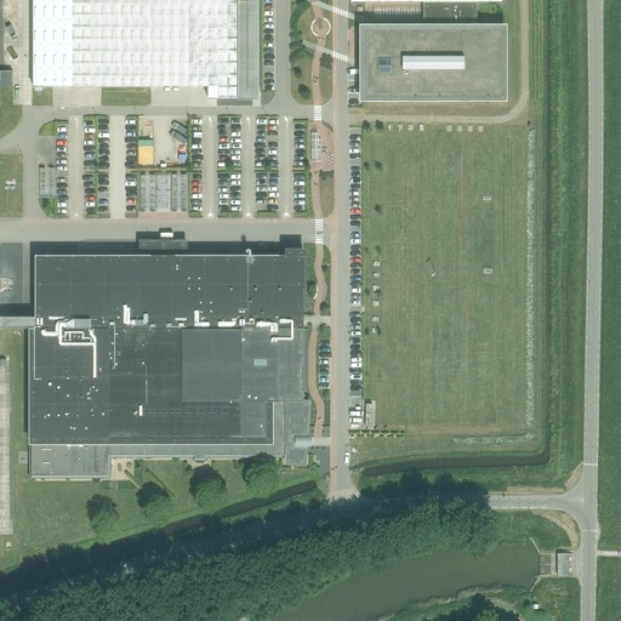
[(238,90),(237,0),(32,0),(32,58),(33,90),(90,90),(192,90),(217,90),(227,90),(238,90)]
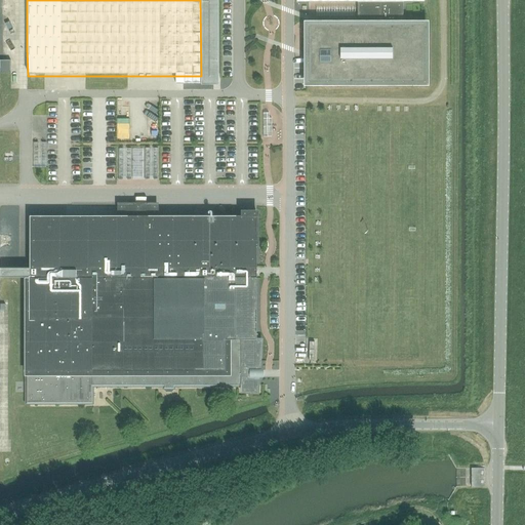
[(200,0),(201,76),(192,76),(193,83),(201,83),(201,85),(218,85),(218,0),(200,0)]
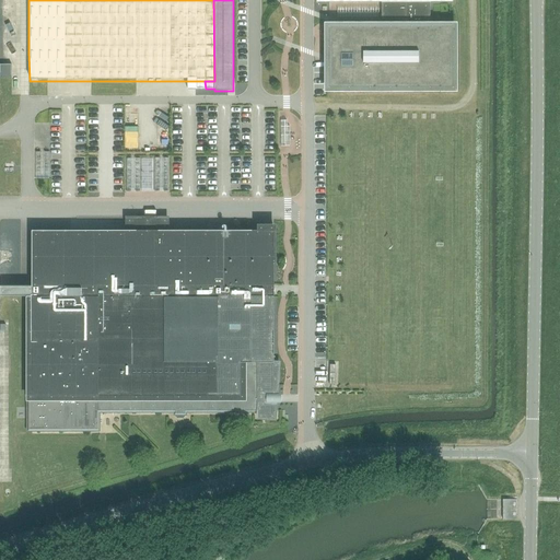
[(430,22),(430,1),(382,1),(382,22),(325,22),(324,53),(322,53),(322,61),(324,61),(324,92),(457,92),(457,22),(430,22)]
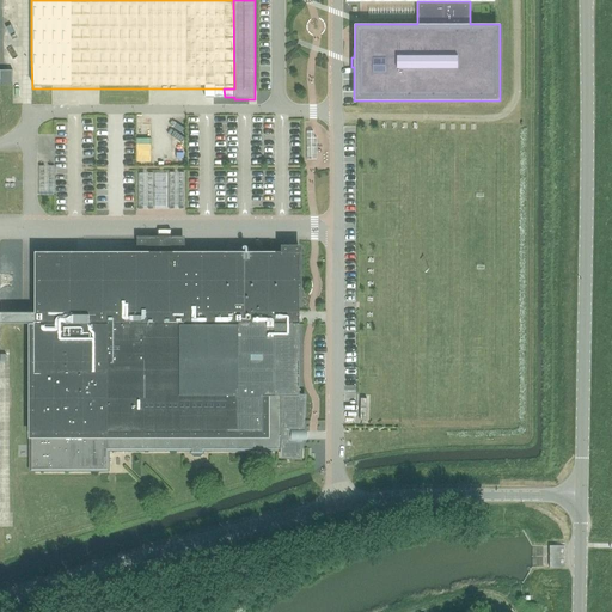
[(12,69),(0,69),(0,85),(13,85),(12,69)]
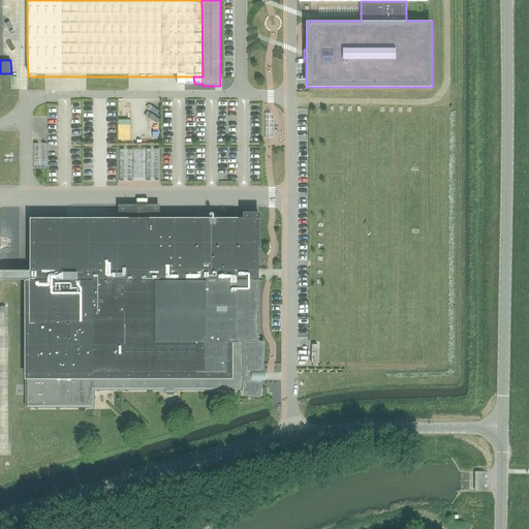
[(275,137),(274,113),(265,113),(265,137),(275,137)]
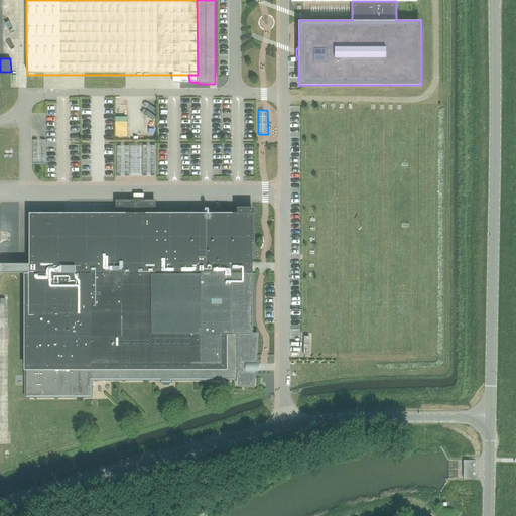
[(44,162),(46,138),(35,137),(33,162),(44,162)]
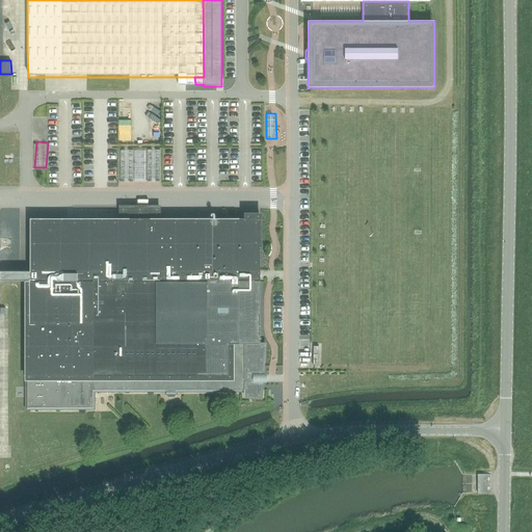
[(161,206),(120,206),(120,219),(30,219),(30,271),(30,281),(26,281),(26,409),(95,409),(95,392),(166,392),(166,394),(177,394),(177,392),(244,391),(244,399),(263,400),(264,382),(267,382),(267,374),(264,374),(267,343),(260,343),(261,250),(263,250),(263,213),(244,213),(244,219),(161,219),(161,206)]
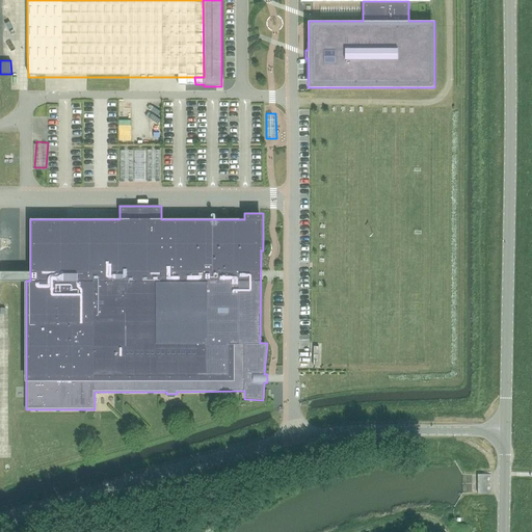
[(0,281),(26,281),(30,281),(30,271),(0,271),(0,281)]
